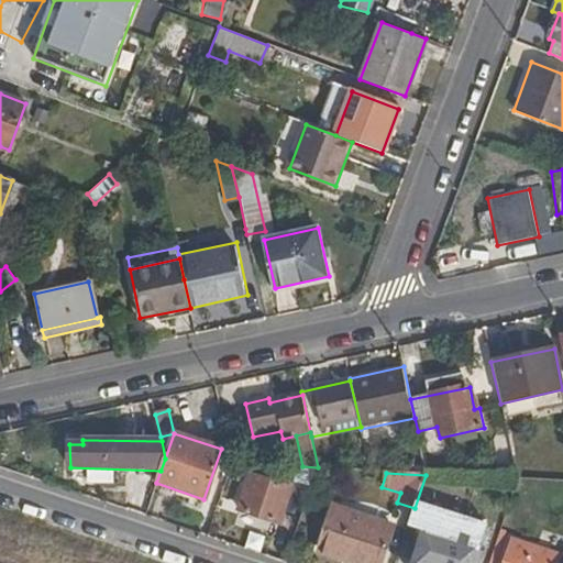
[(251,476),(240,510),(279,523),(290,489),(251,476)]
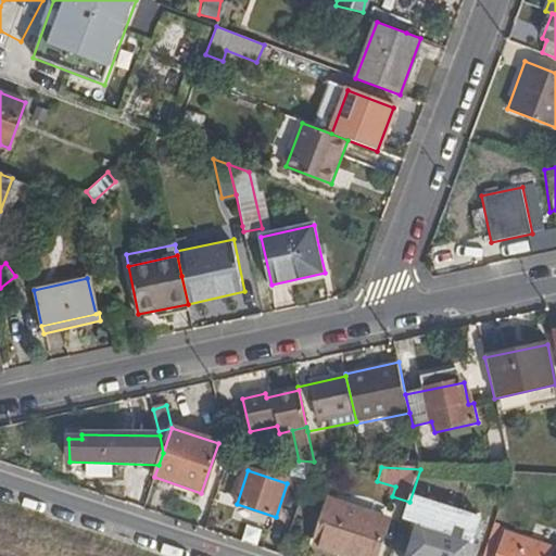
[(376,555),(388,522),(329,503),(315,544),(350,555),(376,555)]
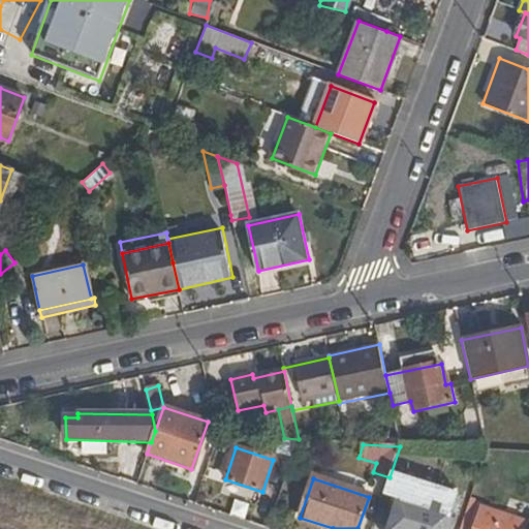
[(446,528),(458,496),(438,489),(432,508),(399,498),(389,528),(446,528)]
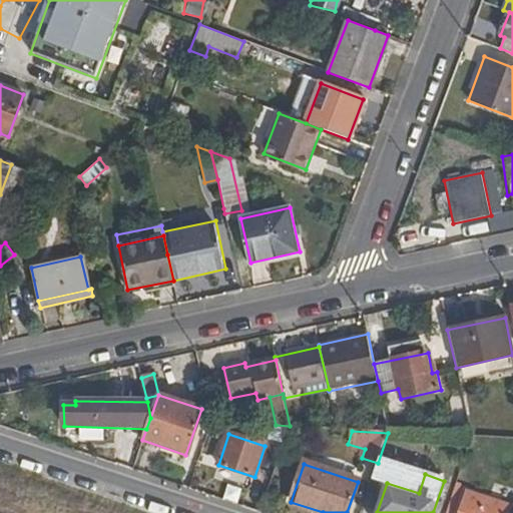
[(499,512),(502,506),(470,496),(464,512),(499,512)]
